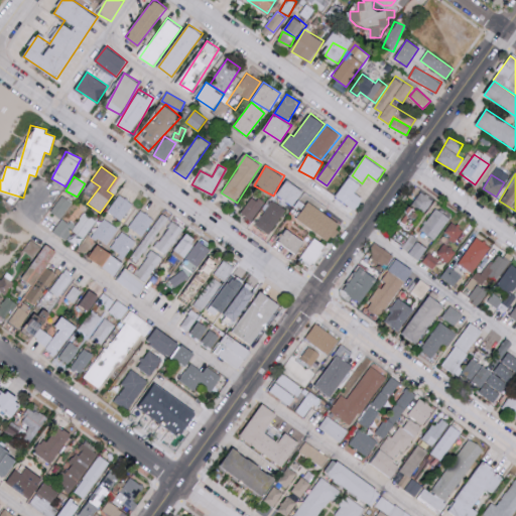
[(338,198),(358,209),(364,198),(356,194),(362,183),(349,176),(338,198)]
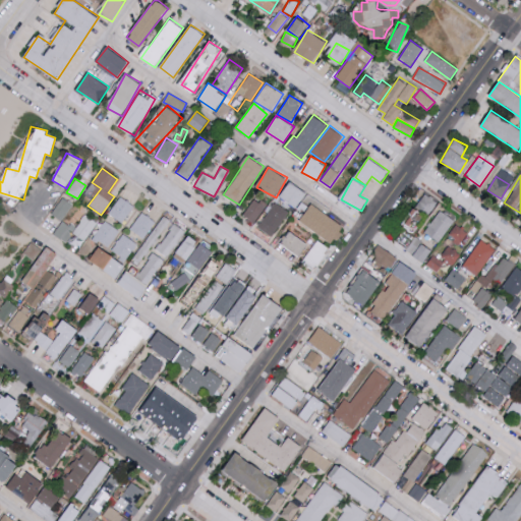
[(307,192),(290,181),(280,196),(296,208),(307,192)]
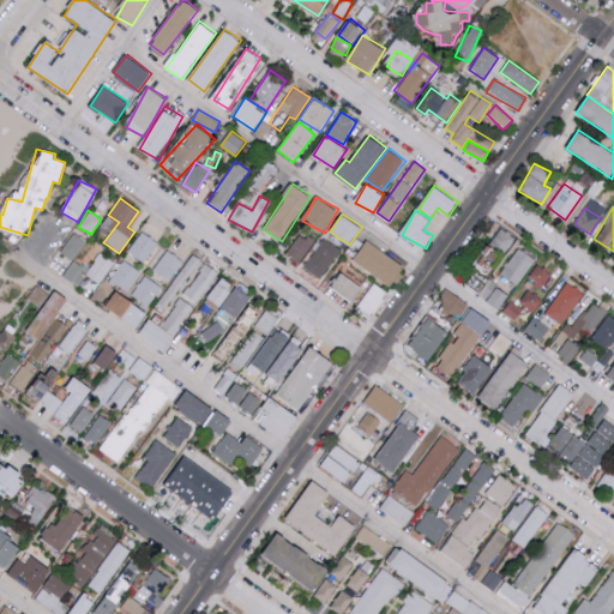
[(489,274),(513,236),(499,227),(475,264),(489,274)]
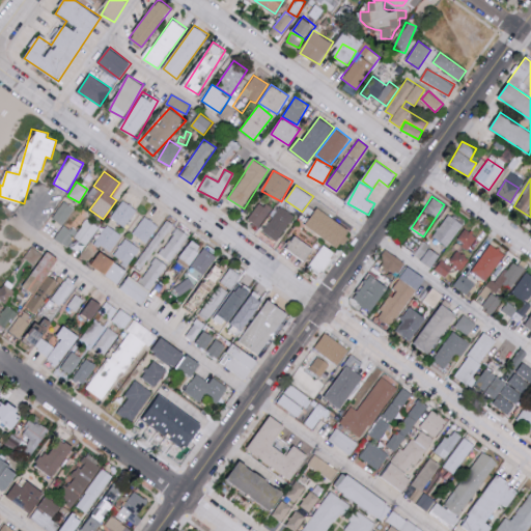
[(124,227),(136,210),(121,200),(110,218),(124,227)]
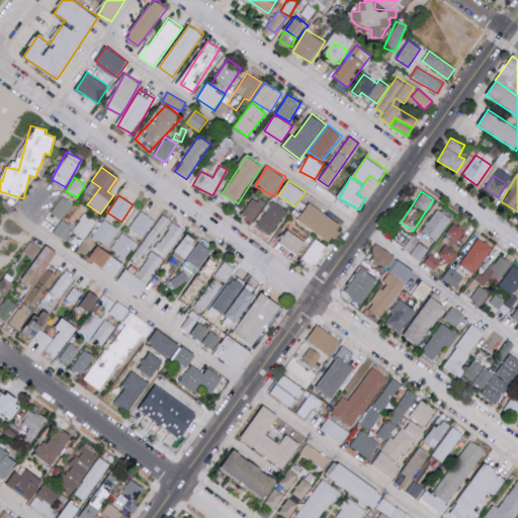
[(71,201),(60,196),(52,214),(63,220),(71,201)]
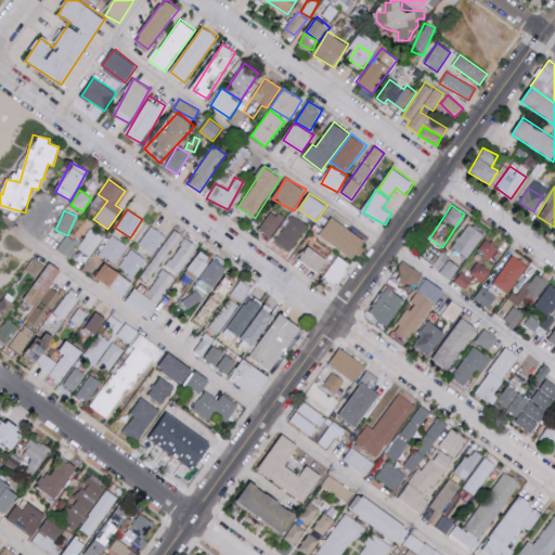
[(258,229),(270,236),(283,218),(271,210),(258,229)]
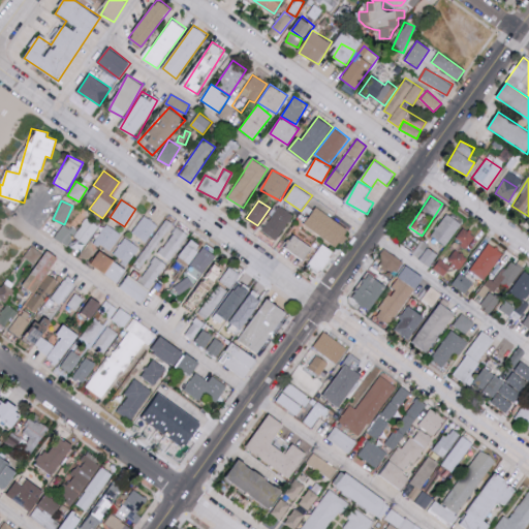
[(261,231),(278,242),(294,215),(278,205),(261,231)]
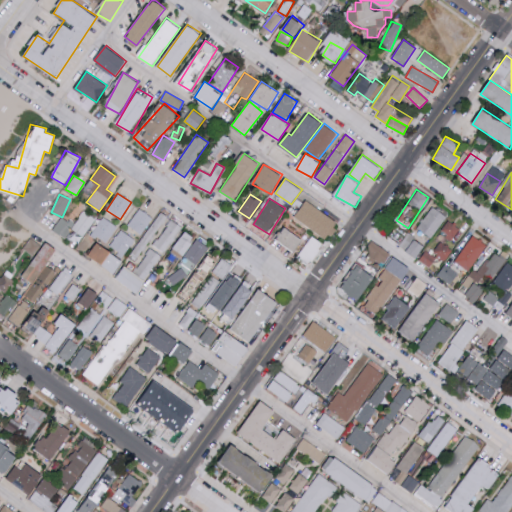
[(339,221),(306,200),(295,218),(329,238),(339,221)]
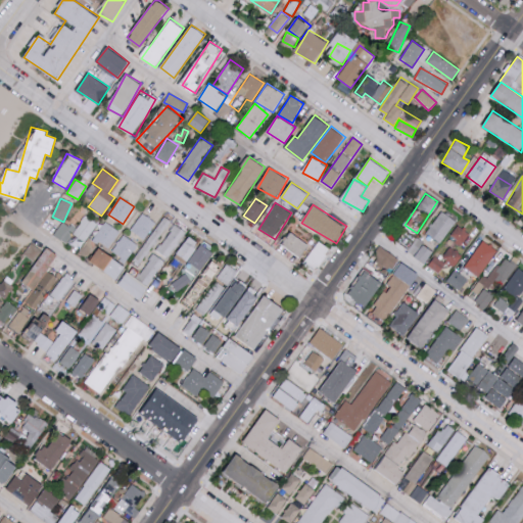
[(455,219),(438,210),(425,236),(441,244),(455,219)]
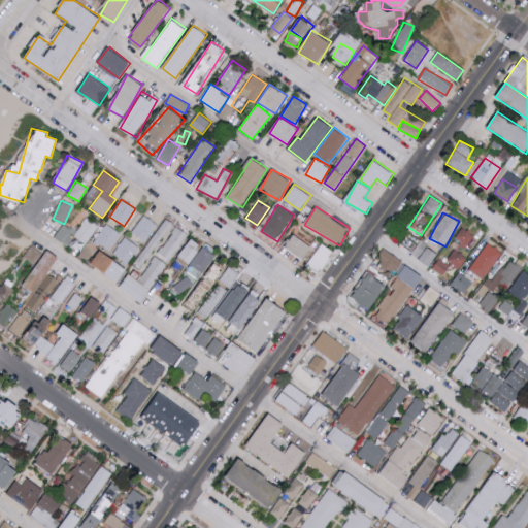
[(144,241),(157,224),(143,215),(131,231),(144,241)]
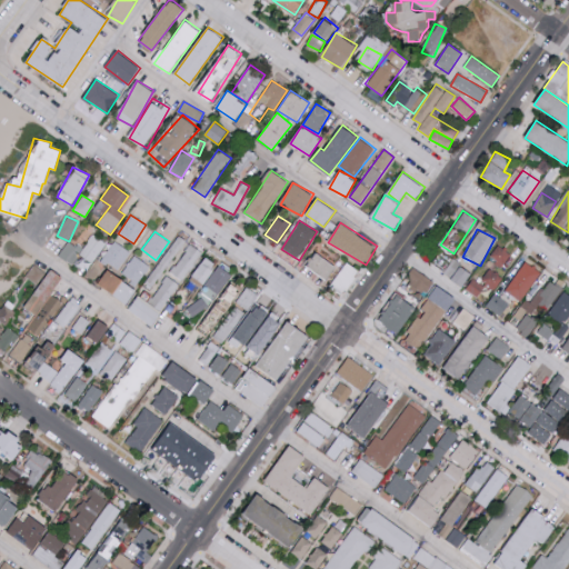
[(83,249),(67,240),(58,257),(76,266),(78,261),(90,267),(105,242),(91,235),(83,249)]
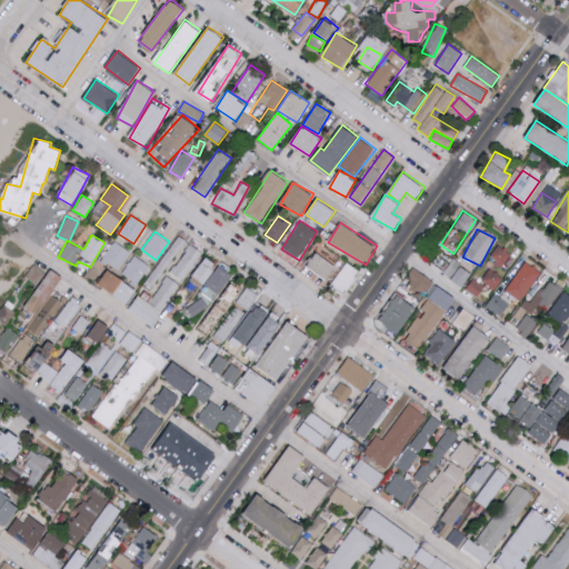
[(101,260),(118,271),(131,252),(115,241),(101,260)]
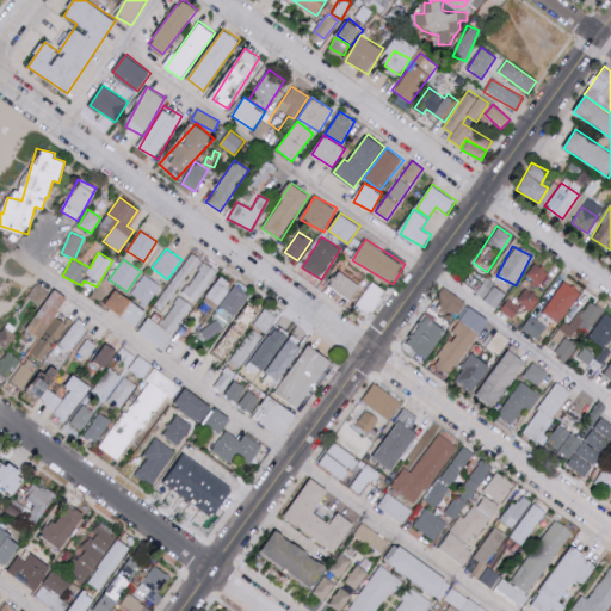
[(183,291),(196,301),(217,271),(203,261),(183,291)]
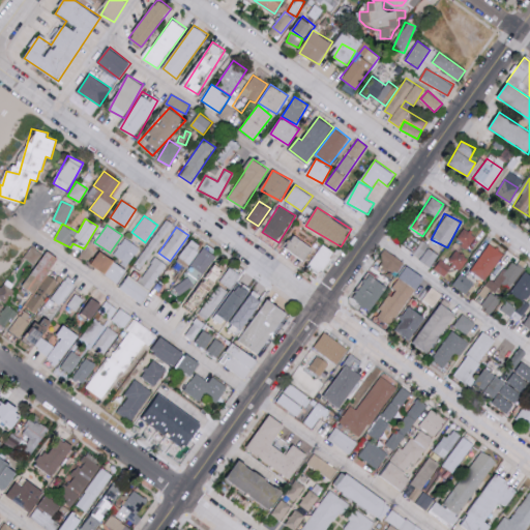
[(454,240),(467,248),(475,236),(463,228),(454,240)]
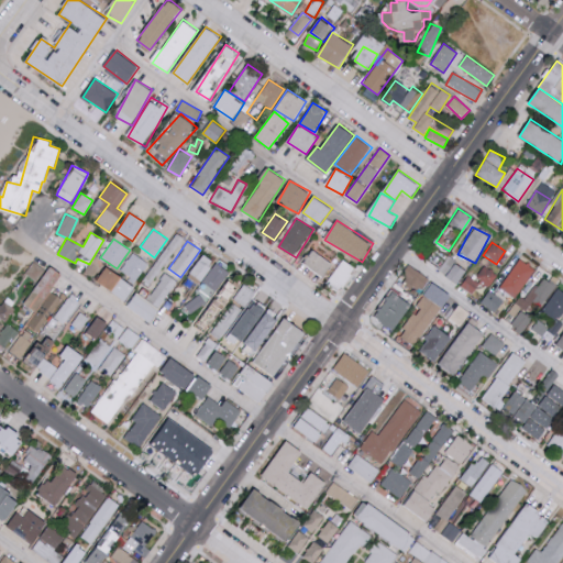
[(327,275),(333,261),(309,250),(302,264),(327,275)]
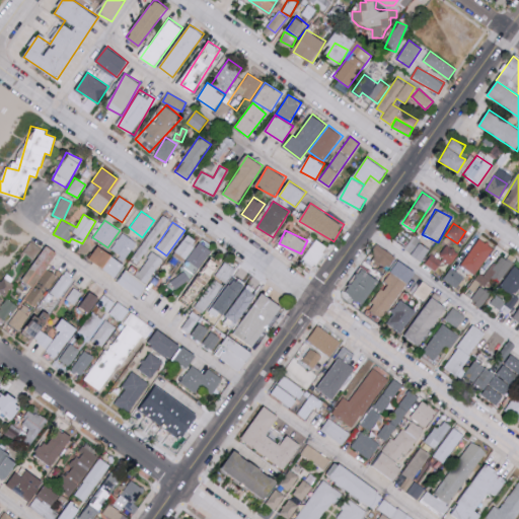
[(126,258),(136,241),(122,233),(112,250),(126,258)]
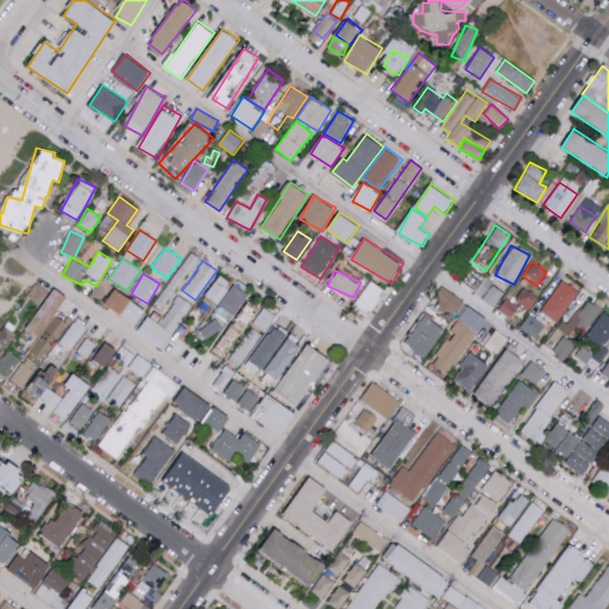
[(219,276),(205,296),(233,315),(248,294),(219,276)]
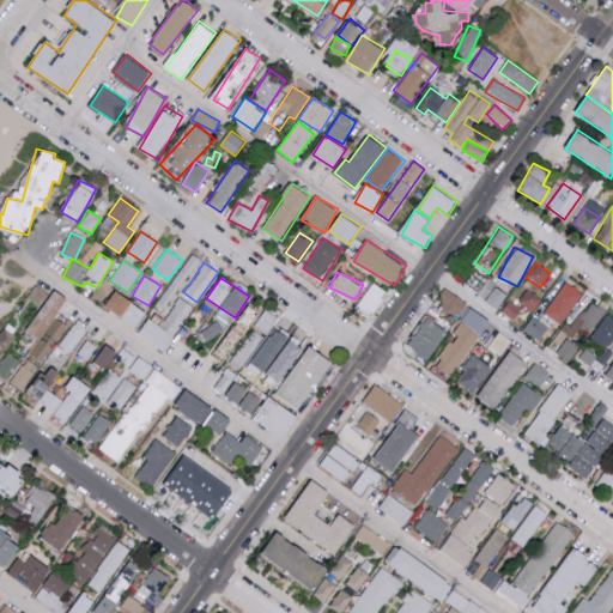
[(478,295),(498,309),(509,293),(489,280),(478,295)]
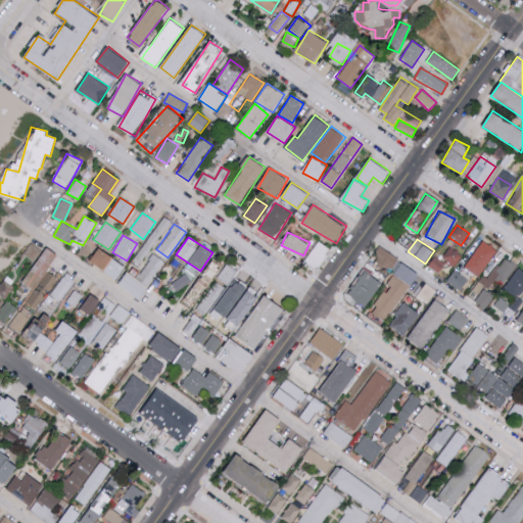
[(496,248),(481,239),(465,268),(480,277),(496,248)]
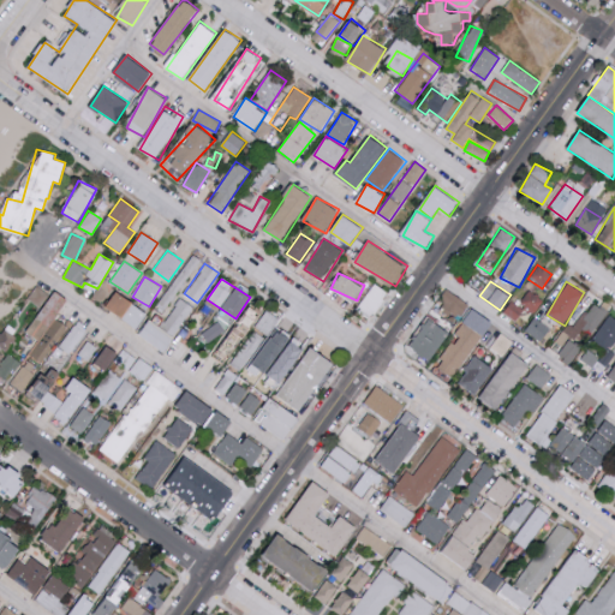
[(389,292),(375,284),(358,308),(371,317),(389,292)]
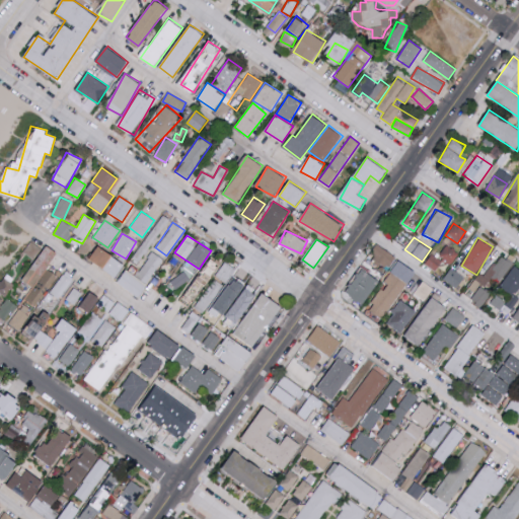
[(32,258),(41,248),(31,241),(23,251),(32,258)]
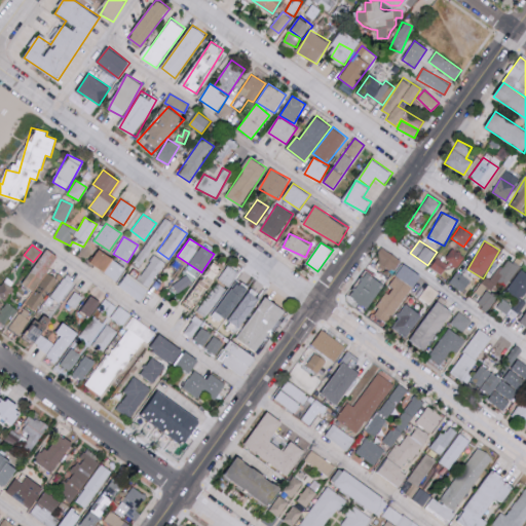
[(24,285),(32,290),(24,303),(36,310),(55,278),(46,273),(58,255),(46,248),(24,285)]
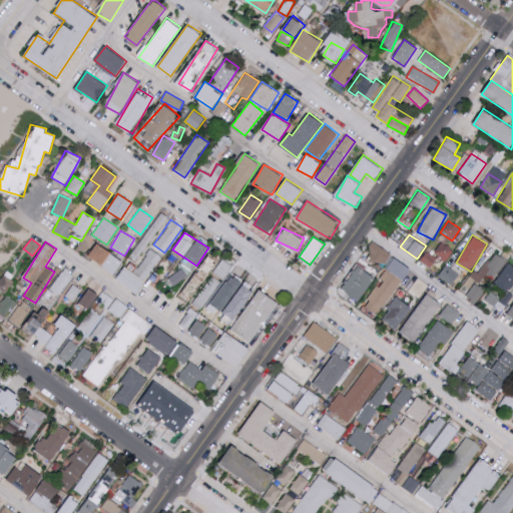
[(391,251),(371,241),(364,255),(384,267),(391,251)]
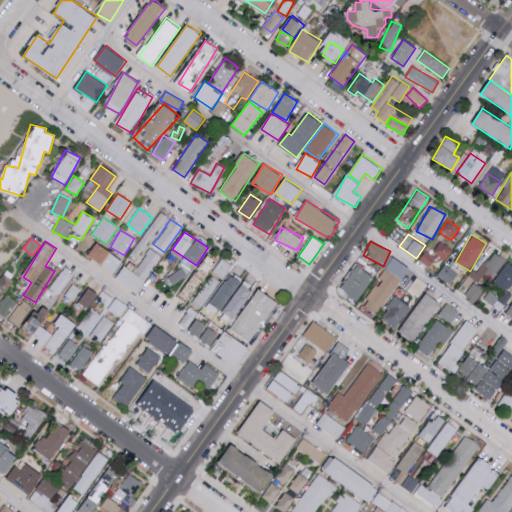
[(447,259),(452,248),(438,242),(433,253),(447,259)]
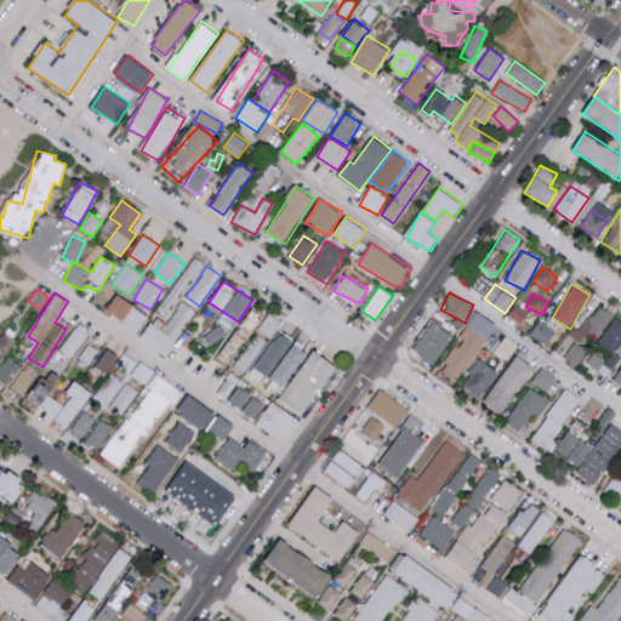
[(108,309),(140,331),(151,317),(118,295),(108,309)]
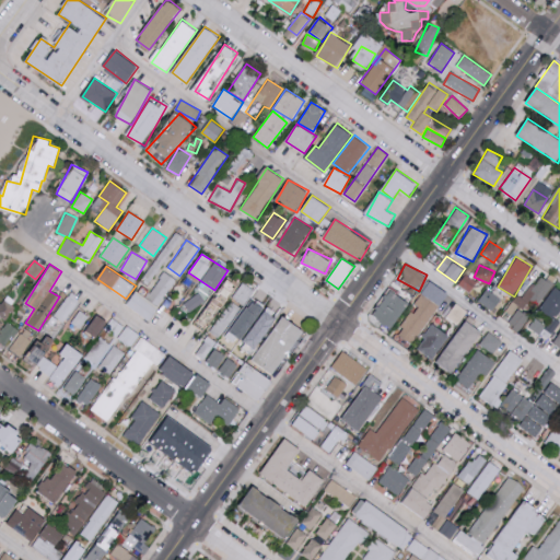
[(147,295),(159,305),(176,280),(165,271),(147,295)]
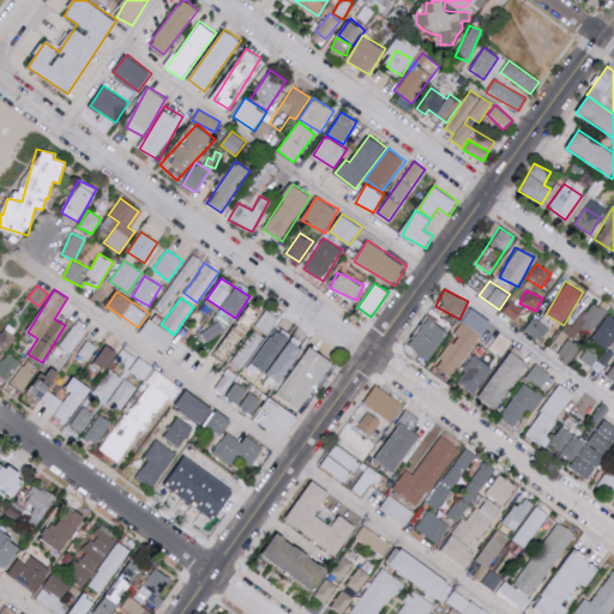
[(503,312),(513,320),(522,308),(511,301),(503,312)]
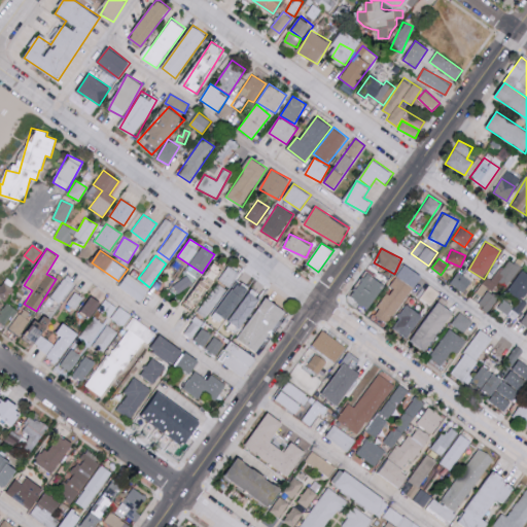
[(486,277),(470,299),(488,311),(497,296),(490,292),(498,281),(505,286),(519,268),(506,259),(492,281),(486,277)]
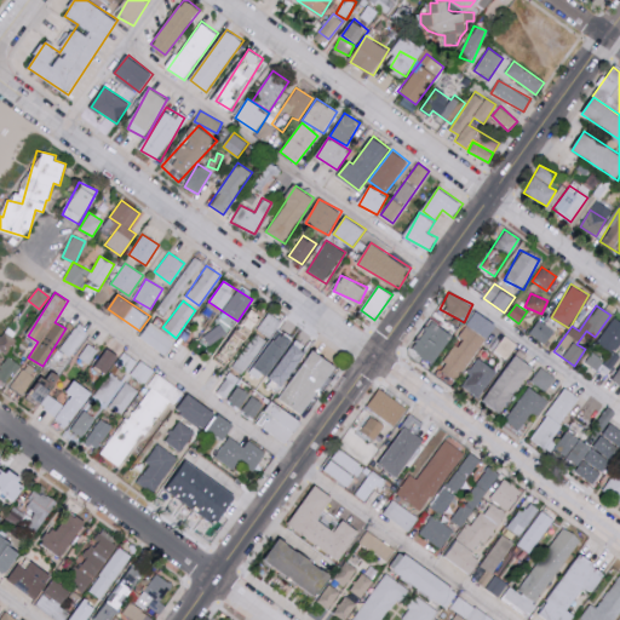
[(251,338),(265,316),(254,309),(240,331),(251,338)]
